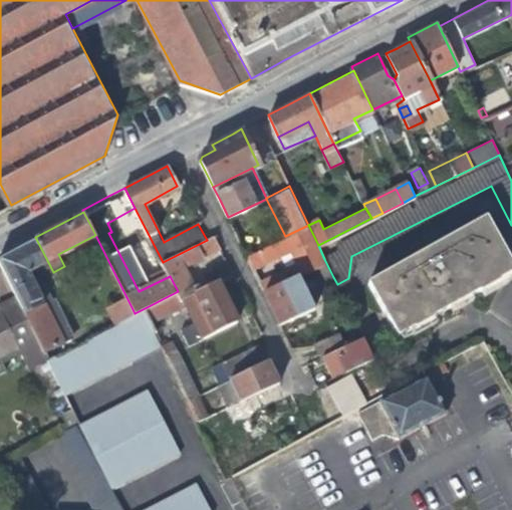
[(397,335),(414,325),(416,327),(434,317),(433,315),(458,302),(479,291),(481,293),(500,283),(498,281),(511,273),(511,266),(486,220),(368,281),(397,335)]
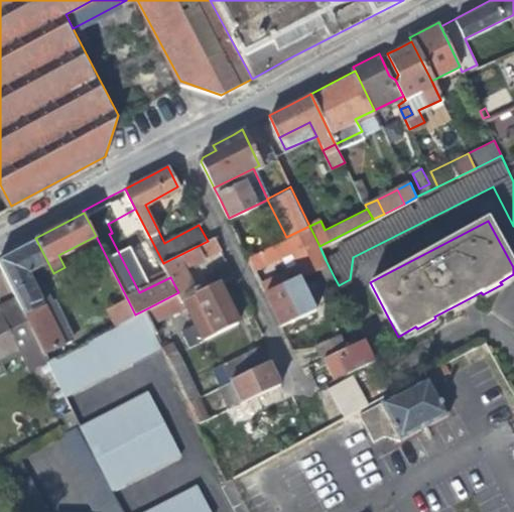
[(303,271),(314,266),(326,260),(319,246),(309,226),(286,237),(260,250),(265,260),(278,254),(278,252),(290,245),(303,271)]
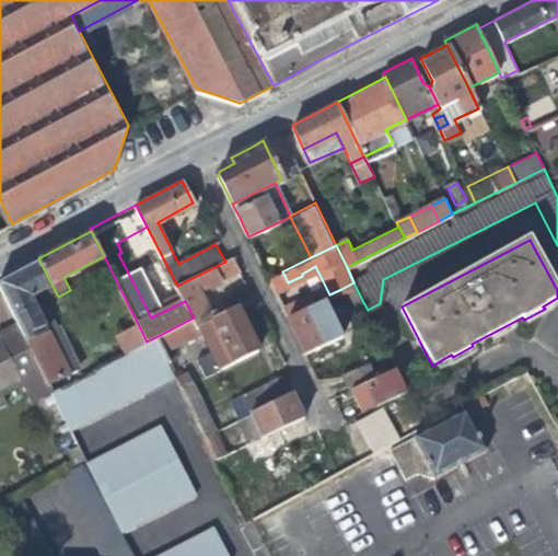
[(59,378),(70,371),(36,304),(57,294),(38,258),(22,267),(0,278),(0,285),(18,320),(53,390),(61,384),(59,378)]
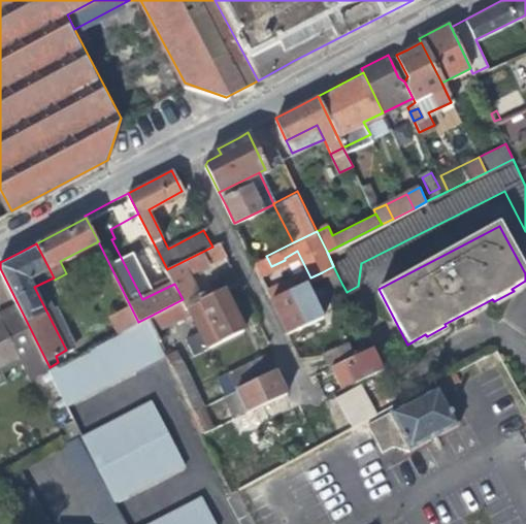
[(220,243),(212,247),(167,269),(174,284),(183,299),(186,305),(222,288),(238,281),(233,269),(210,282),(212,284),(205,287),(207,290),(199,294),(189,274),(227,256),(224,250),(220,243)]
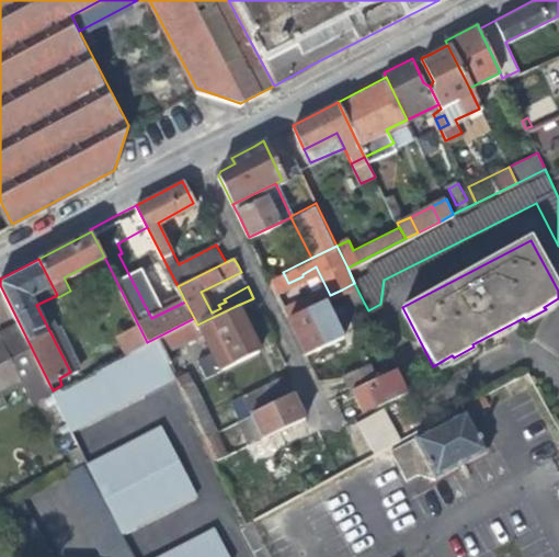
[(351,308),(364,303),(354,283),(342,290),(351,308)]
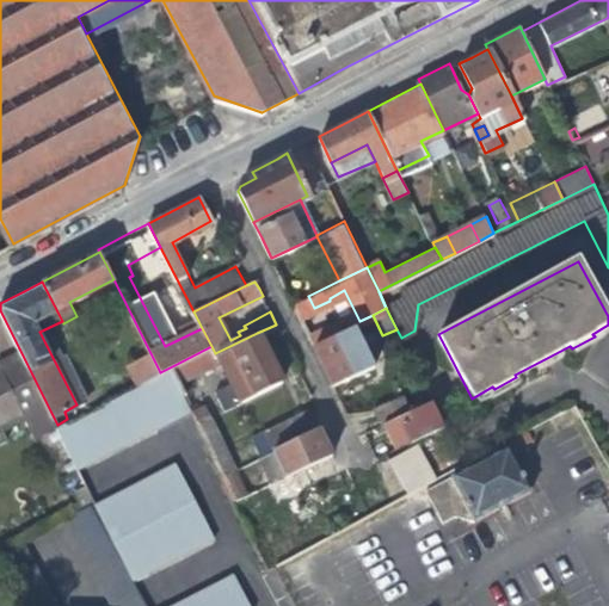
[(339,317),(308,332),(314,344),(345,329),(339,317)]
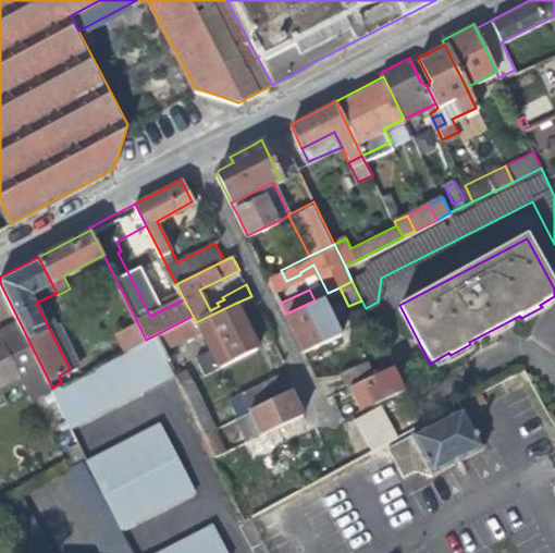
[(322,296),(315,300),(286,314),(304,351),(340,332),(322,296)]
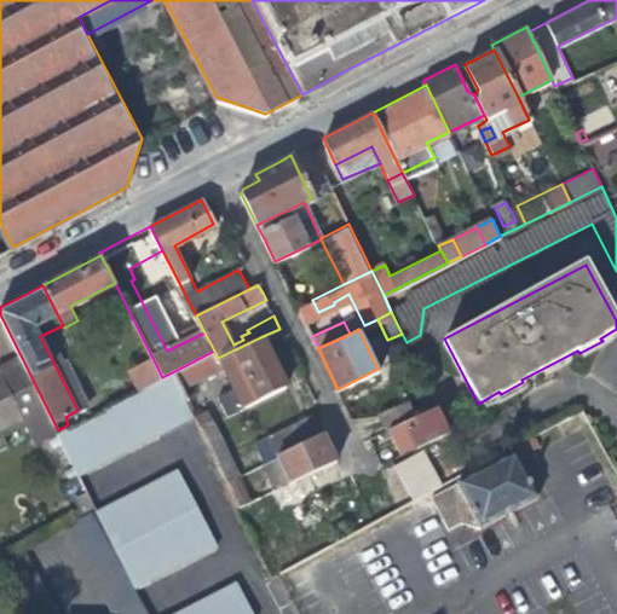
[(272,364),(260,337),(218,358),(214,351),(177,370),(183,383),(224,364),(243,403),(282,384),(272,364)]
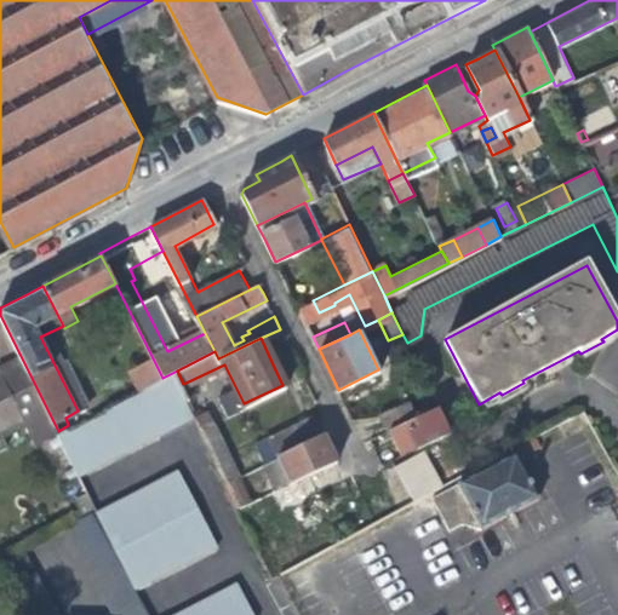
[(36,442),(58,431),(19,354),(0,363),(0,369),(1,373),(0,373),(0,425),(23,415),(28,425),(36,442)]
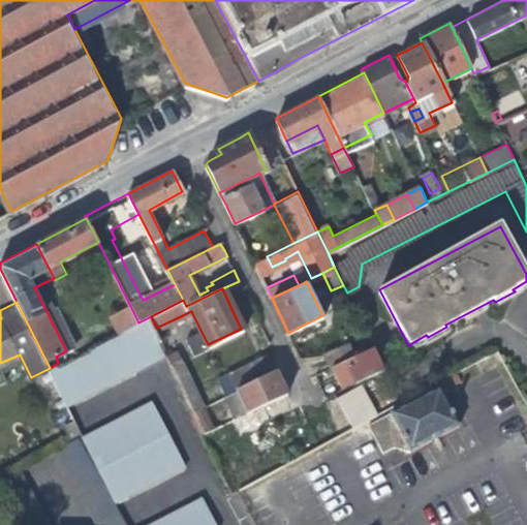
[(82,330),(90,347),(138,322),(130,306),(82,330)]
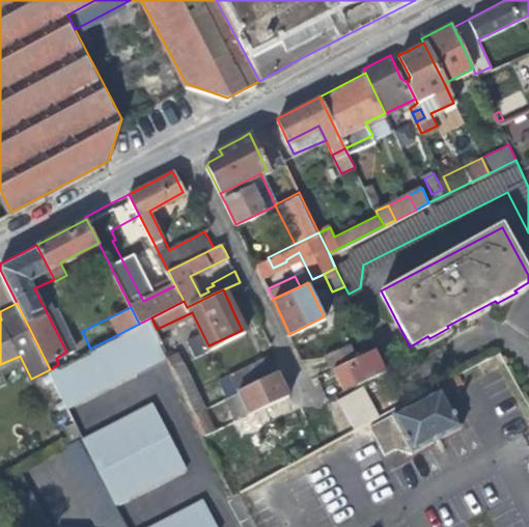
[(67,405),(168,354),(157,329),(151,317),(139,324),(90,349),(91,352),(77,359),(60,367),(58,364),(50,369),(67,405)]
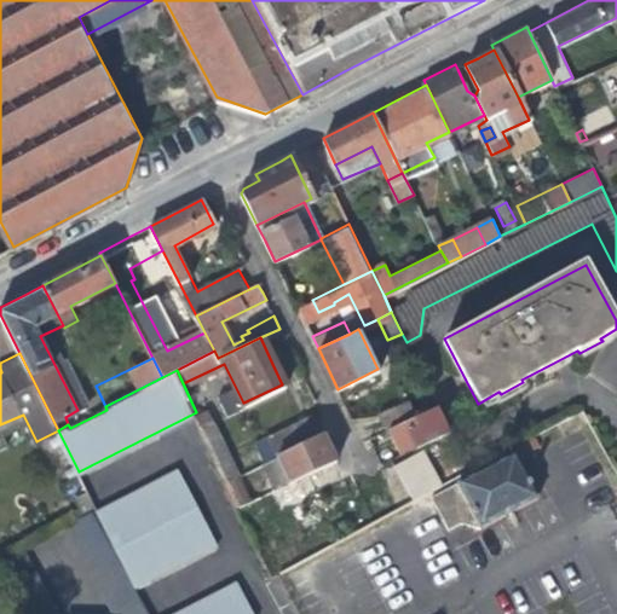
[(372,411),(378,423),(411,407),(405,394),(372,411)]
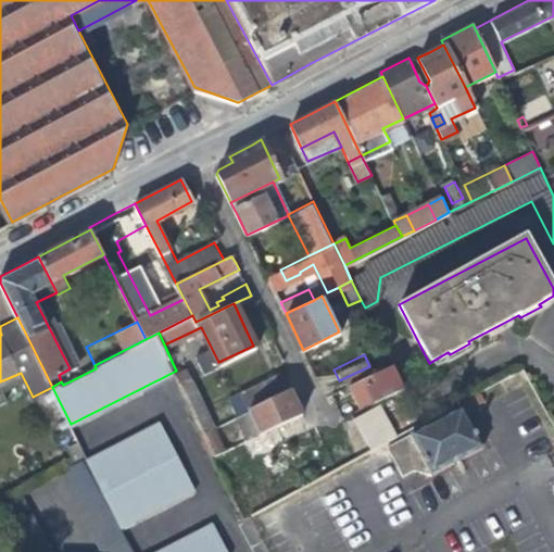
[(206,355),(176,371),(203,430),(213,425),(190,376),(211,365),(206,355)]
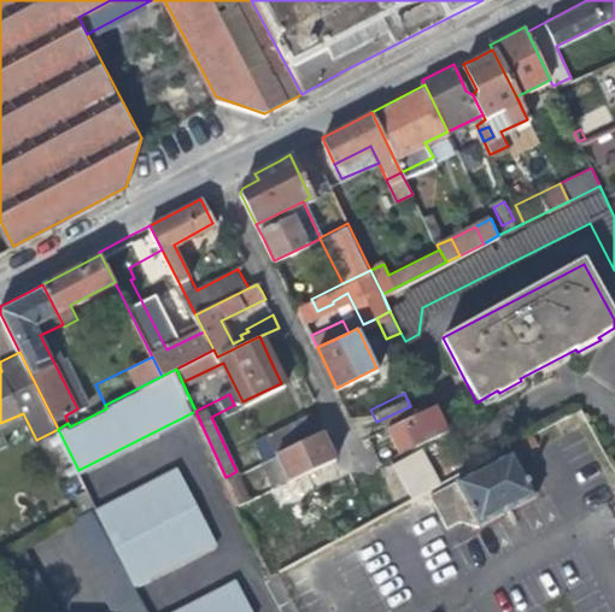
[(413,445),(449,428),(435,402),(415,413),(420,422),(405,429),(413,445)]
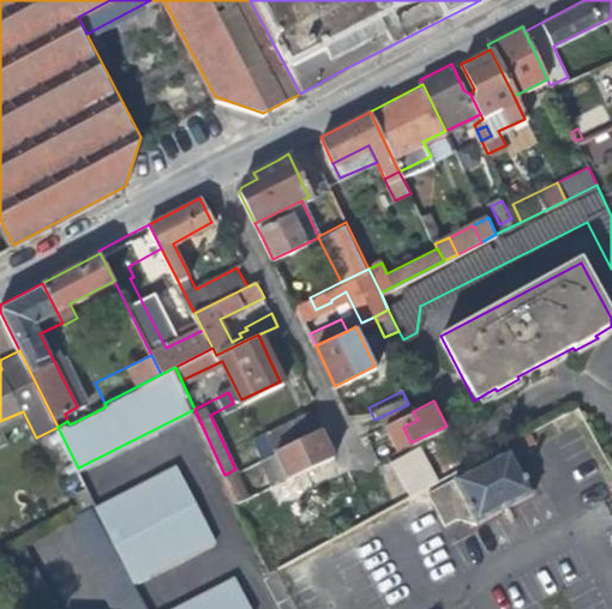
[(411,408),(408,404),(375,420),(377,424),(411,408)]
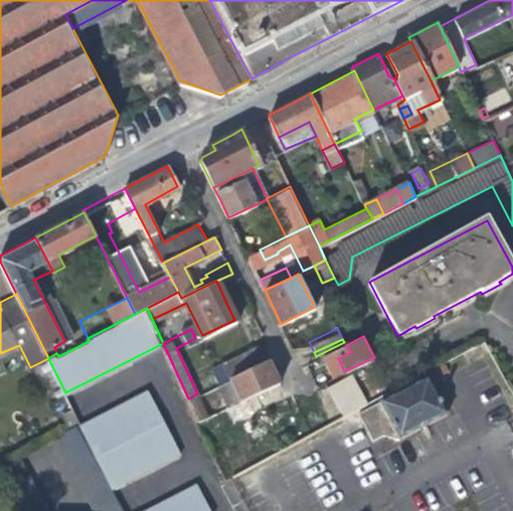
[(229,357),(237,373),(268,358),(260,341),(229,357)]
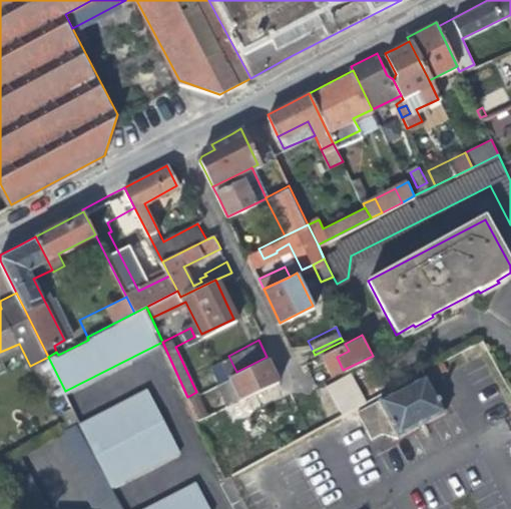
[(4,361),(23,352),(19,344),(0,352),(0,371),(7,368),(4,361)]
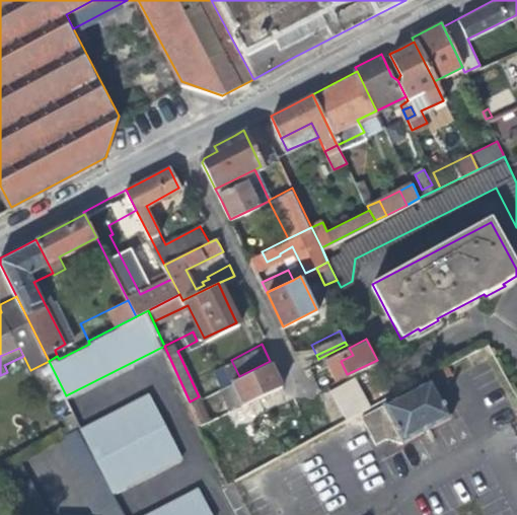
[(229,410),(259,395),(282,384),(270,361),(239,376),(218,387),(229,410)]
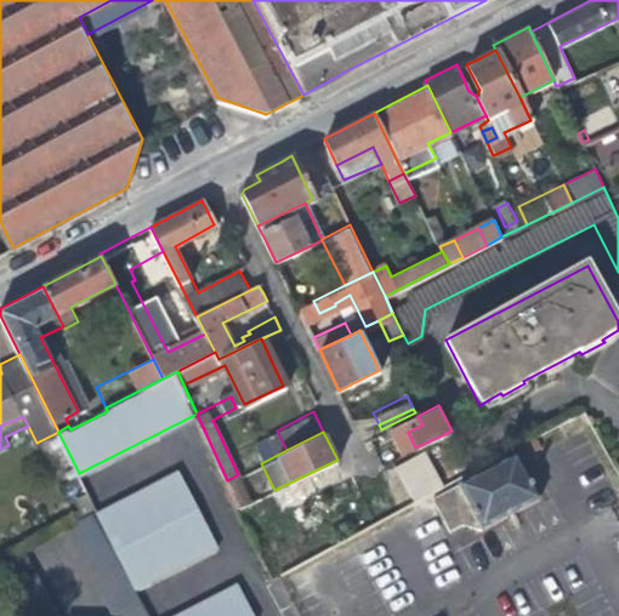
[(404,479),(407,483),(442,465),(439,461),(432,448),(397,466),(404,479)]
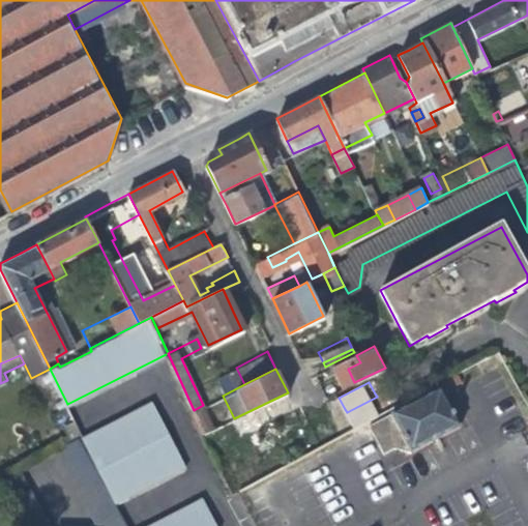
[(438,385),(363,427),(379,455),(392,447),(403,449),(405,454),(427,442),(459,425),(438,385)]
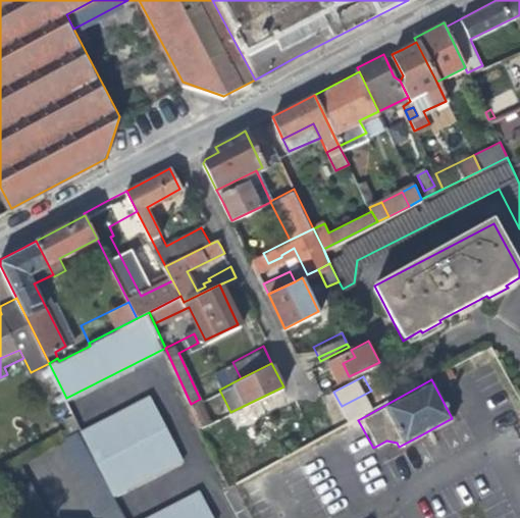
[(290,400),(283,386),(260,398),(266,411),(290,400)]
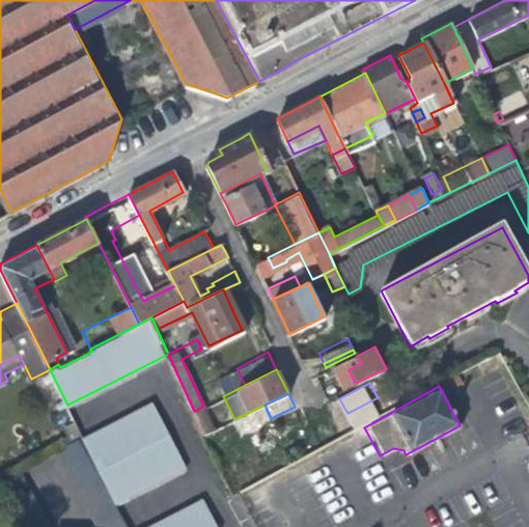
[(347,413),(355,427),(385,411),(378,397),(347,413)]
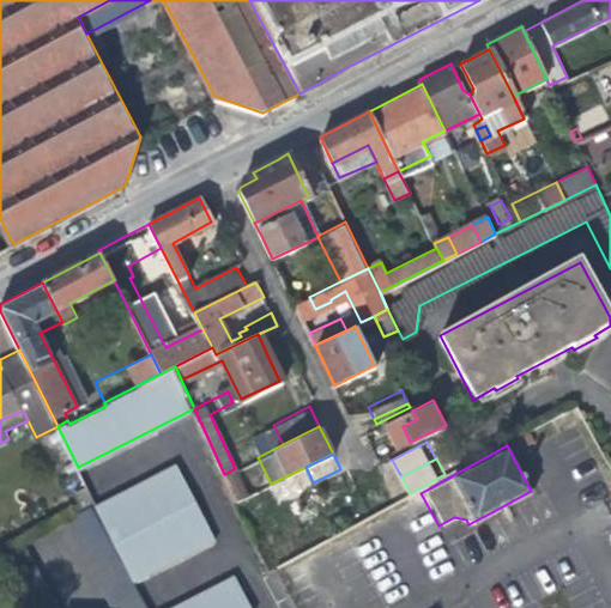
[(177,466),(97,505),(98,509),(133,578),(213,535),(177,466)]
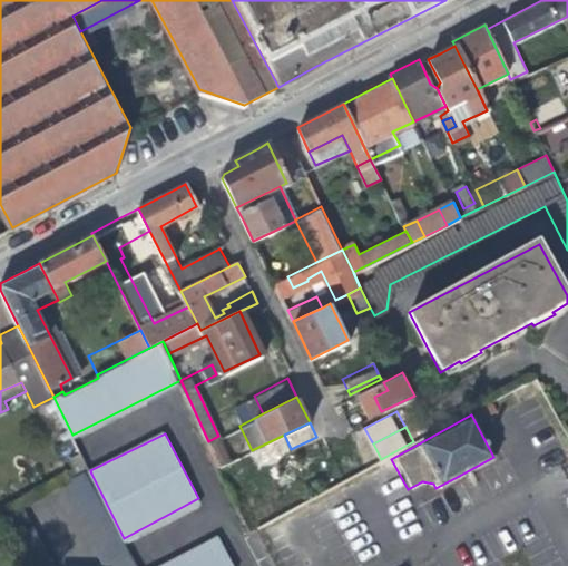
[(229,460),(218,436),(208,441),(218,466),(229,460)]
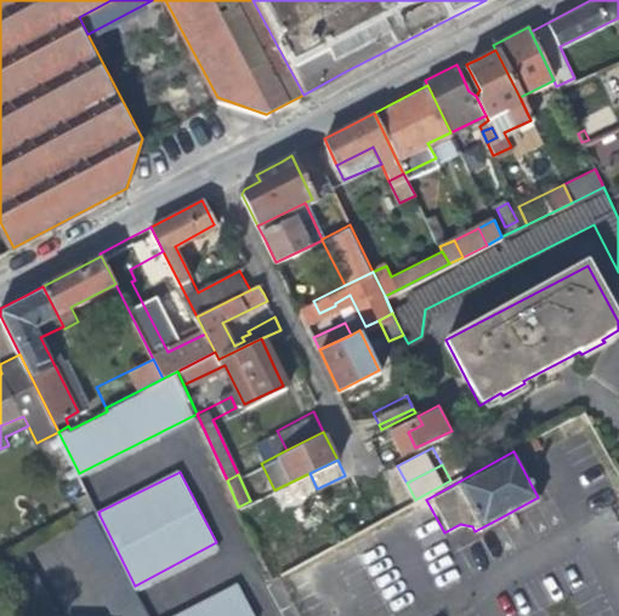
[(96,508),(68,523),(71,530),(113,615),(137,615),(148,611),(135,586),(100,515),(98,512),(96,508)]
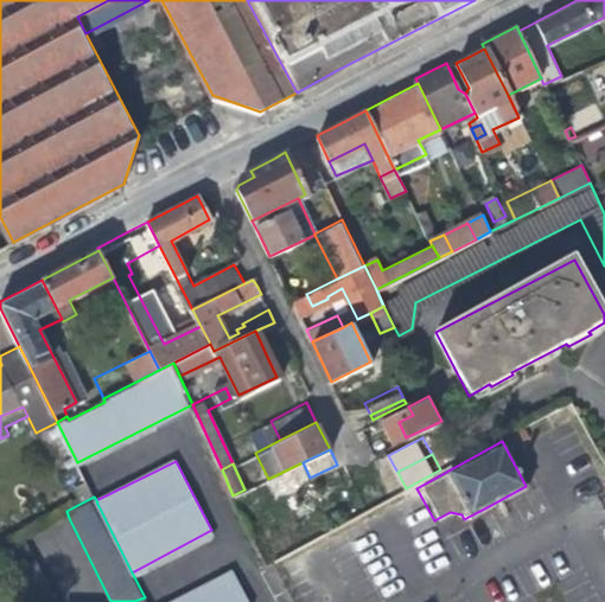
[(24,533),(0,544),(0,555),(23,601),(58,601),(27,539),(24,533)]
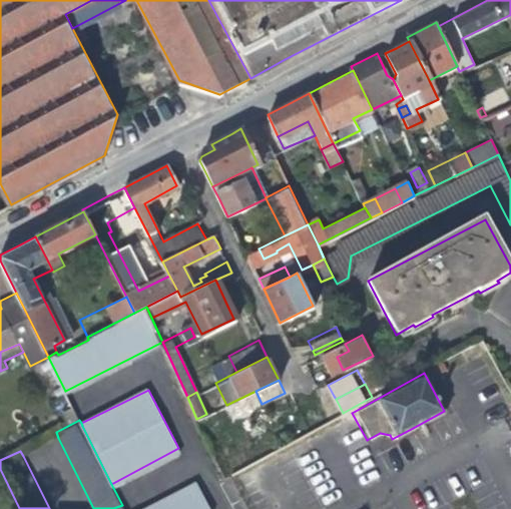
[(144,508),(209,508),(201,492),(196,483),(144,508)]
